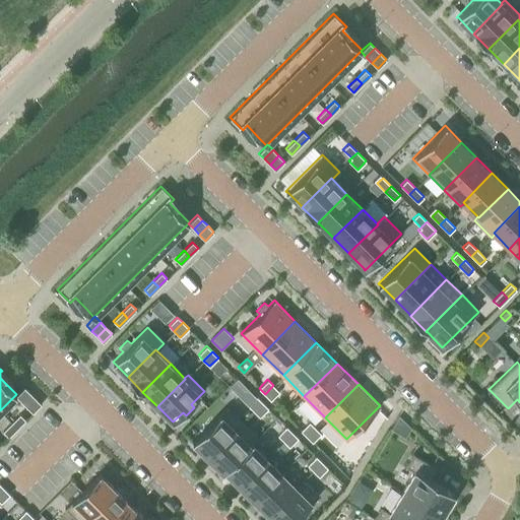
[(273,385),(265,394),(270,399),(279,391),(273,385)]
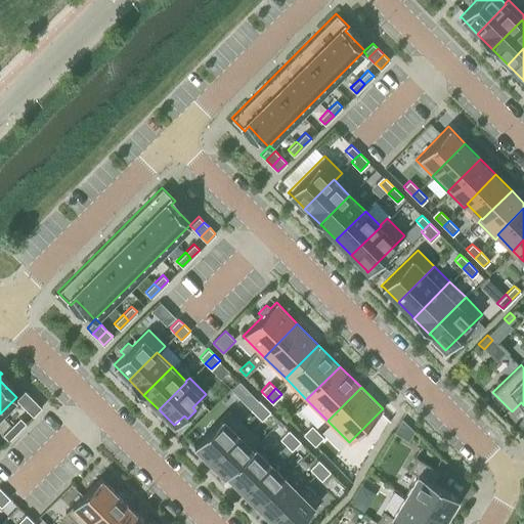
[(15,398),(22,404),(30,395),(25,390),(16,397),(15,398)]
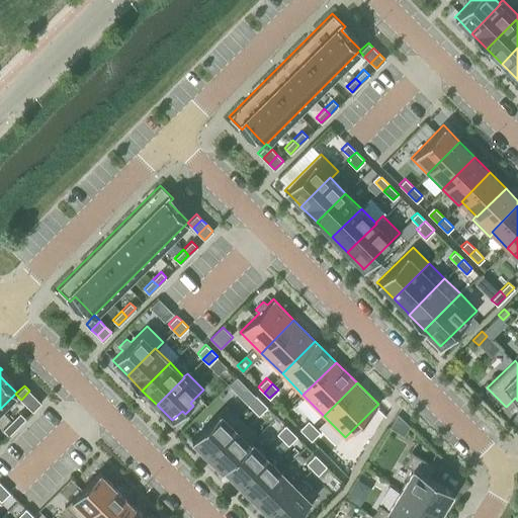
[(35,397),(29,391),(21,400),(26,406),(35,397)]
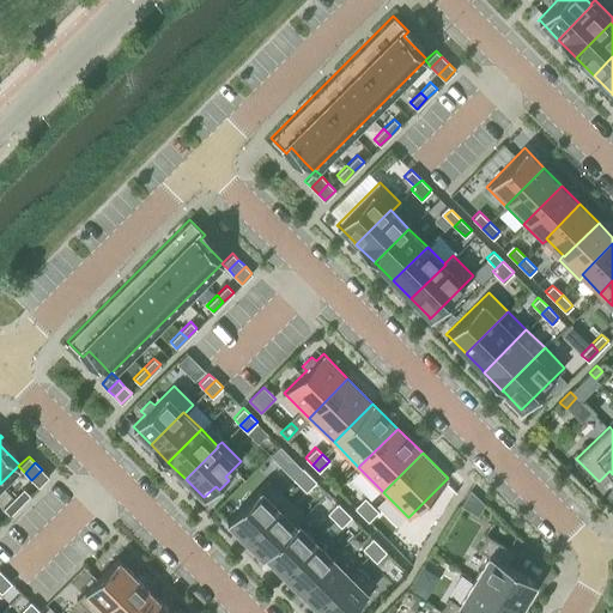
[(292,478),(299,484),(309,474),(303,467),(292,478)]
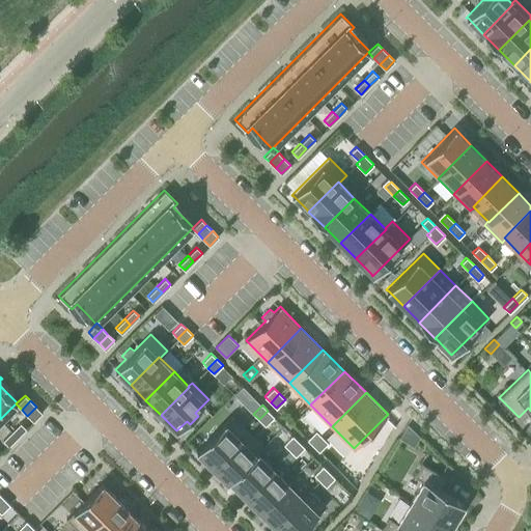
[(43,412),(36,407),(27,416),(33,421),(43,412)]
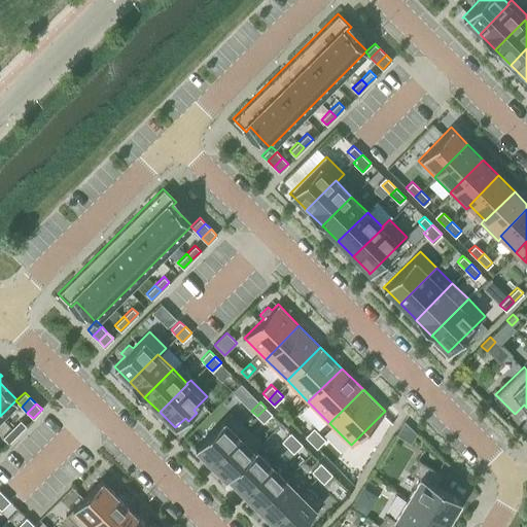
[(262,422),(272,413),(266,408),(257,416),(262,422)]
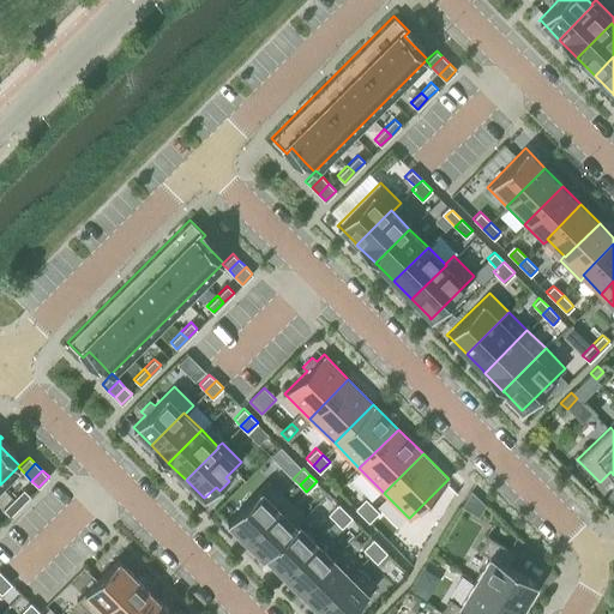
[(227,521),(245,540),(286,499),(268,481),(227,521)]
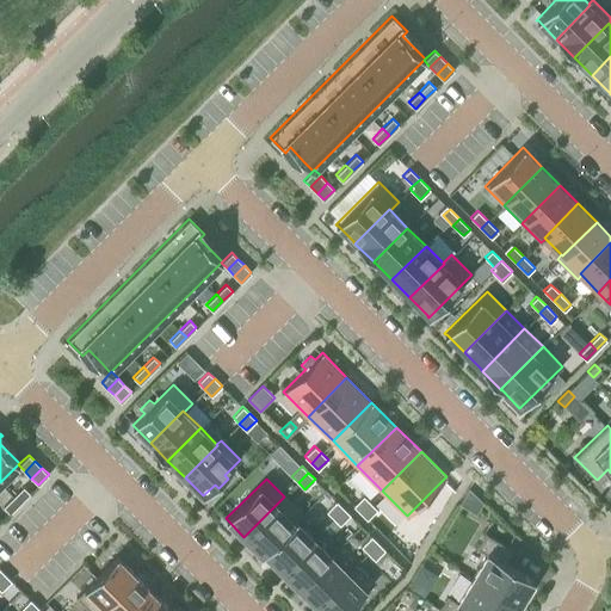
[(23,486),(13,497),(19,503),(30,493),(23,486)]
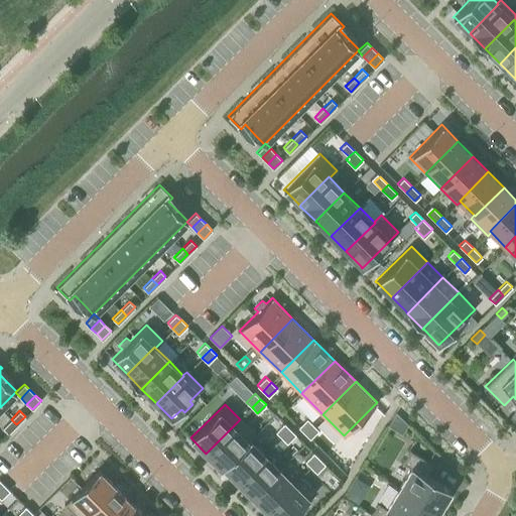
[(306,418),(298,426),(304,432),(312,423),(306,418)]
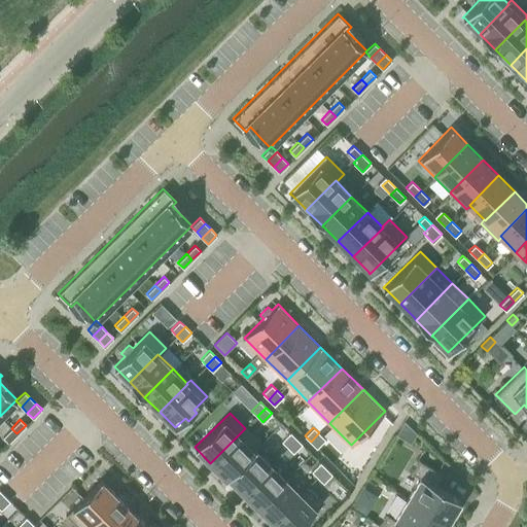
[(2,436),(8,443),(16,433),(11,428),(2,436)]
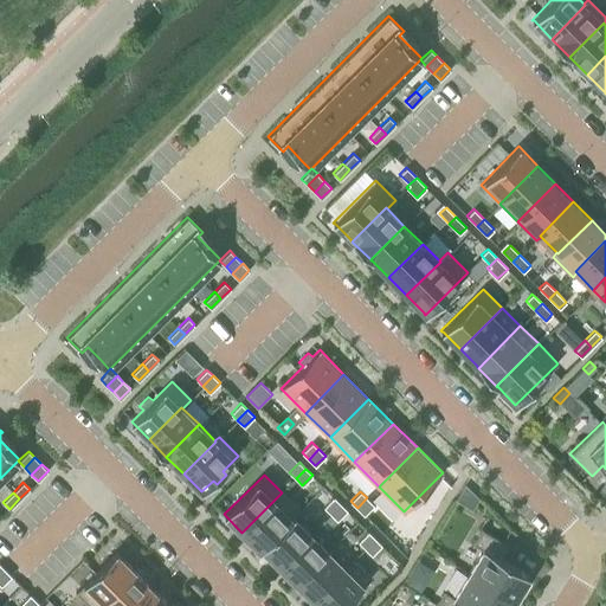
[(259,550),(262,548),(294,516),(300,510),(282,492),(242,533),(259,550)]
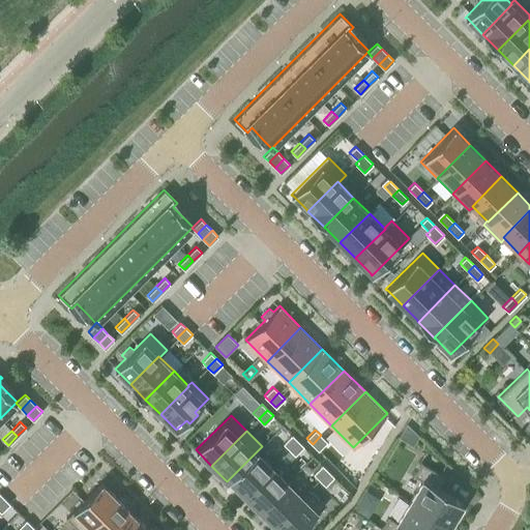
[(283,443),(289,449),(298,440),(292,434),(283,443)]
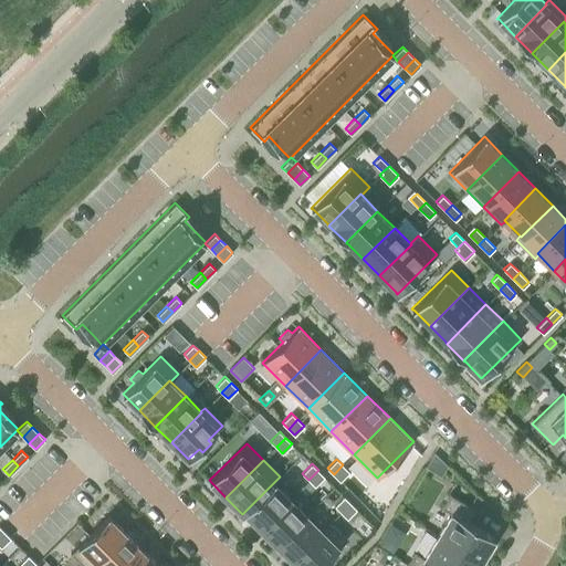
[(343,464),(334,474),(339,481),(349,471),(343,464)]
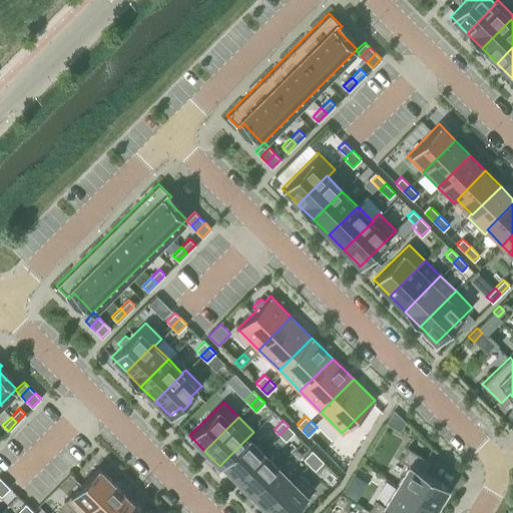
[(286,440),(294,432),(289,426),(280,435),(286,440)]
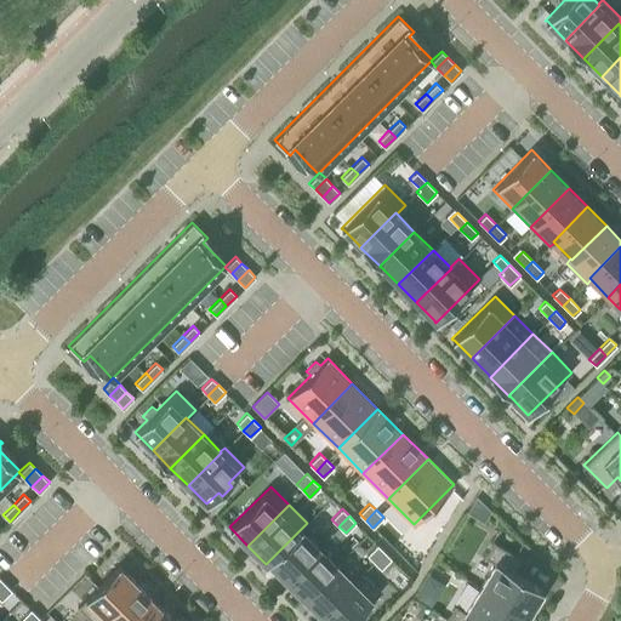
[(268,562),(286,580),(319,546),(301,529),(268,562)]
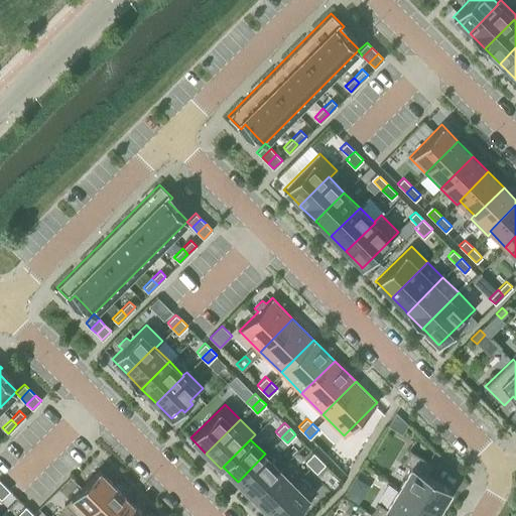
[(411,467),(398,487),(438,511),(452,490),(426,475),(433,464),(410,449),(402,462),(411,467)]
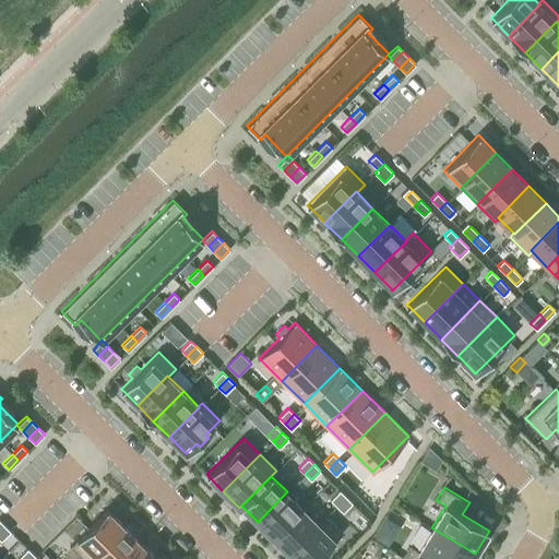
[(330,499),(336,506),(346,496),(340,489),(330,499)]
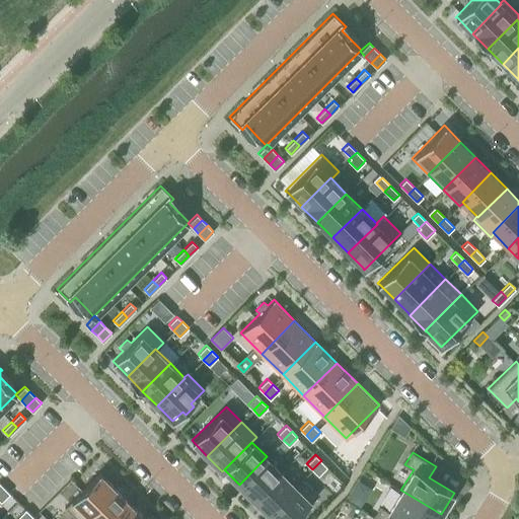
[(239,485),(253,499),(281,471),(267,456),(239,485)]
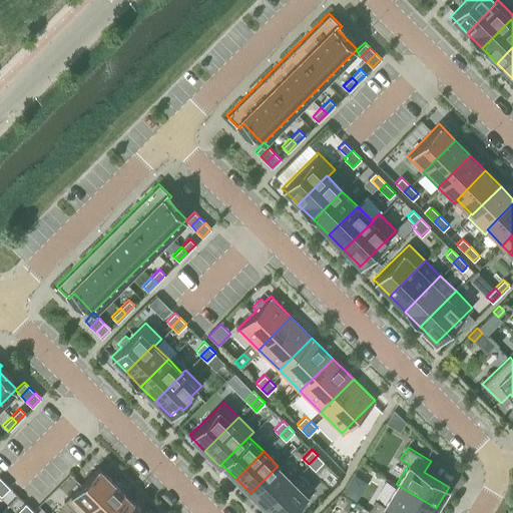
[(315,469),(323,461),(318,455),(309,464),(315,469)]
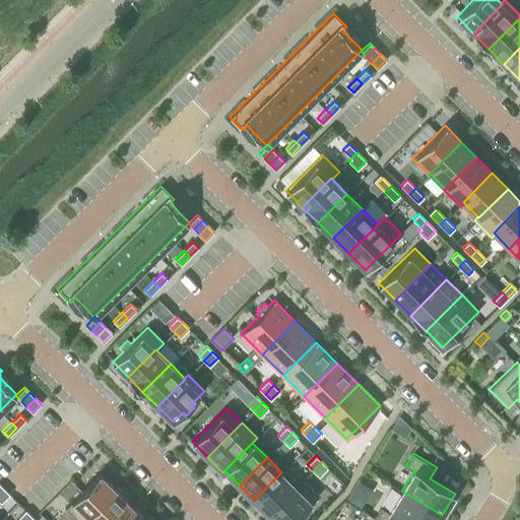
[(254,500),(268,515),(297,486),(296,486),(281,472),(254,500)]
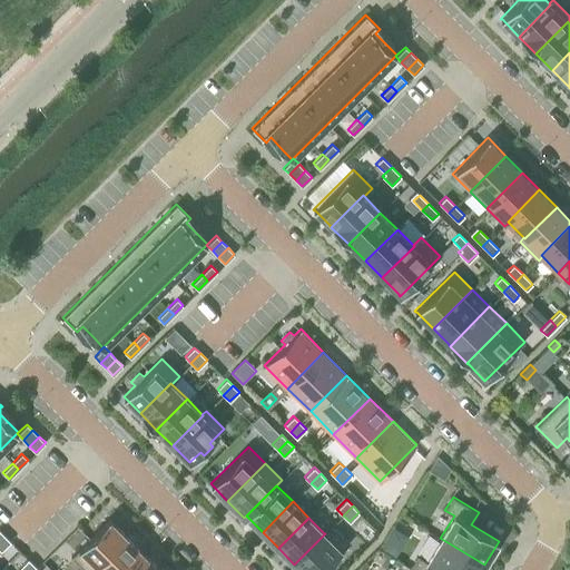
[(84,569),(92,569),(96,567),(95,566),(126,536),(109,519),(71,557),(84,569)]
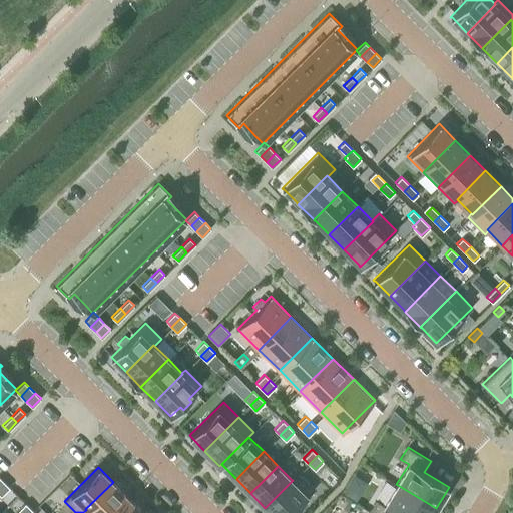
[(299,473),(292,480),(293,480),(265,508),(270,512),(290,512),(315,489),(299,473)]
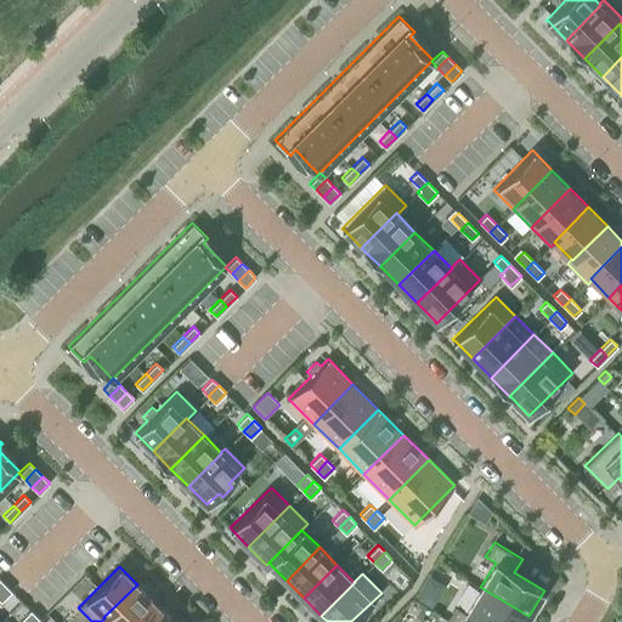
[(0,599),(1,601),(11,591),(5,583),(0,588),(0,599)]
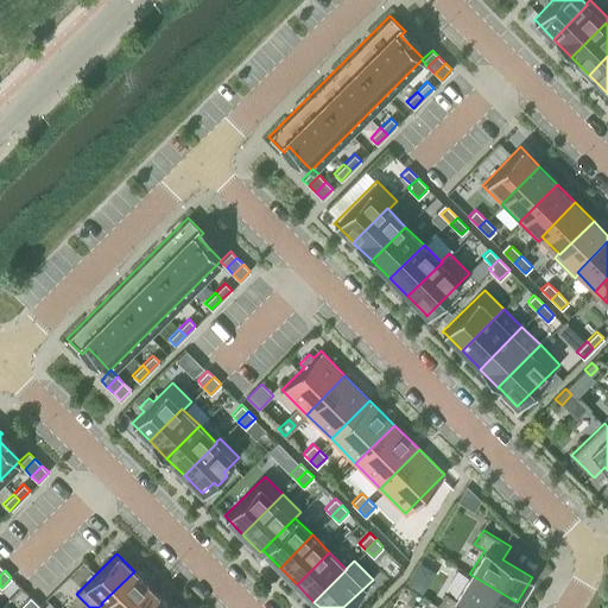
[(131,607),(151,588),(134,571),(101,603),(102,605),(106,607),(131,607)]
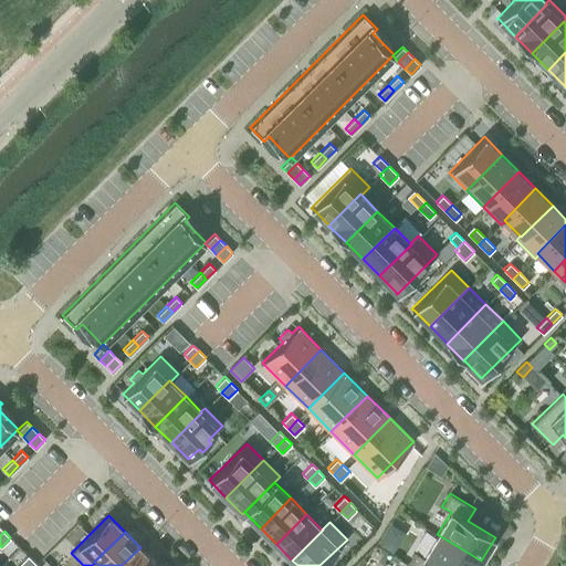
[(415,551),(407,564),(410,565),(477,565),(481,561),(437,534),(423,556),(415,551)]
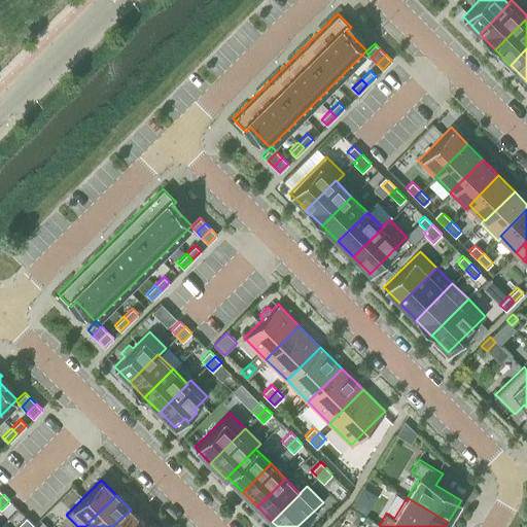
[(146,525),(131,510),(113,526),(144,526),(146,525)]
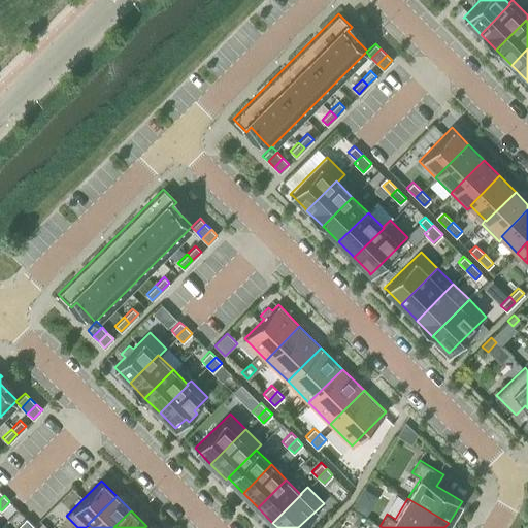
[(26,518),(18,527),(19,527),(27,527),(32,524),(26,518)]
